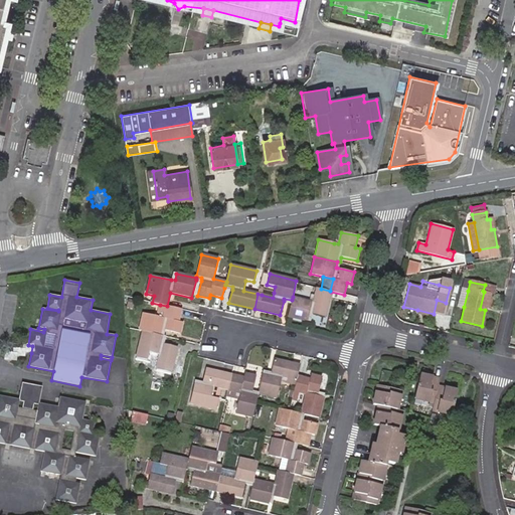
[(492,296),(494,287),(485,285),(483,291),(484,292),(489,293),(489,295),(492,296)]
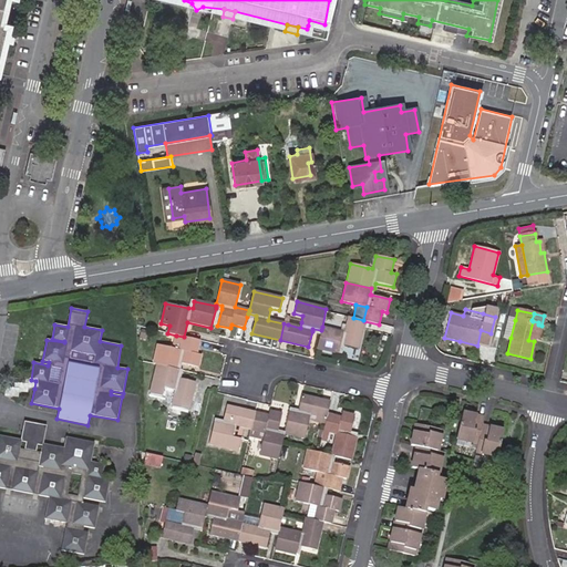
[(358,350),(364,321),(363,320),(353,318),(347,317),(343,331),(322,327),(321,330),(320,333),(316,349),(338,354),(340,346),(342,346),(358,350)]
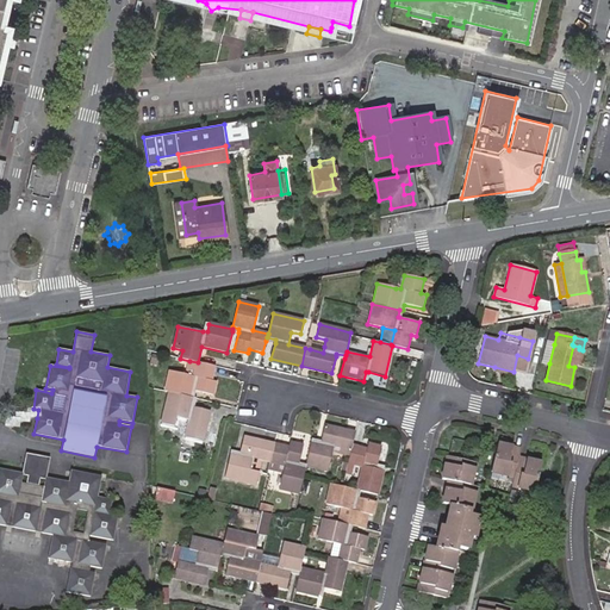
[(549,363),(554,344),(548,343),(545,362),(549,363)]
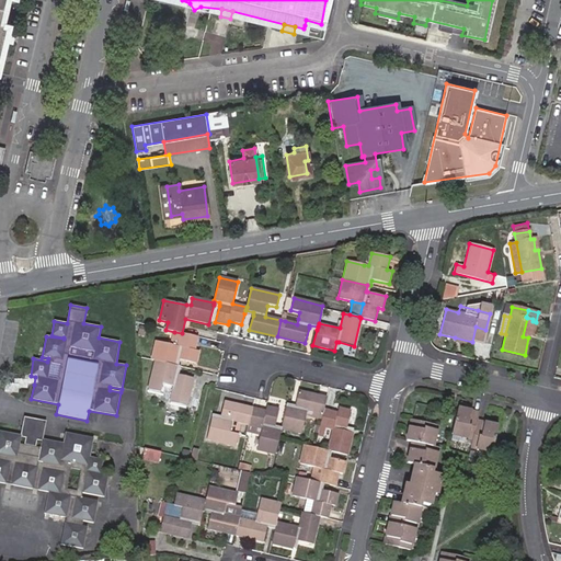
[(533,321),(533,319),(527,318),(523,336),(528,338),(533,321)]
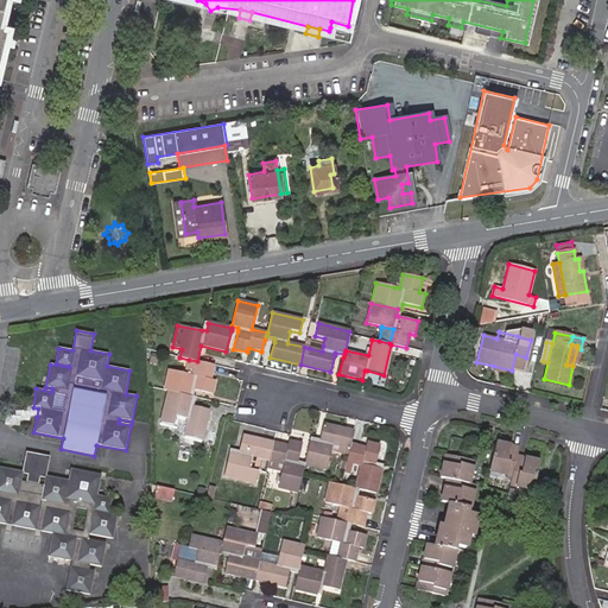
[(211,394),(215,381),(210,380),(208,379),(210,371),(211,372),(214,366),(197,361),(189,360),(185,374),(169,371),(164,390),(169,391),(192,397),(195,391),(211,394)]
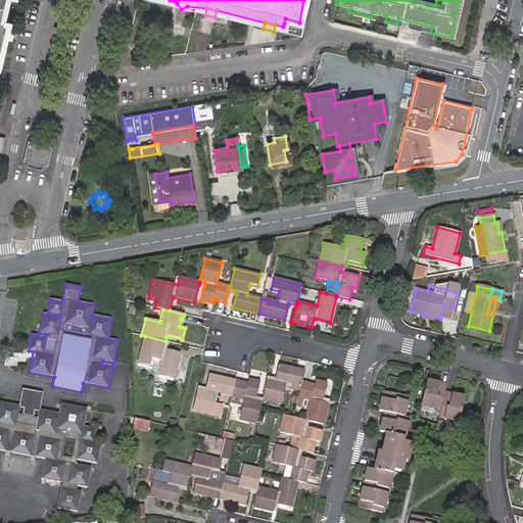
[(167,349),(163,348),(165,341),(145,336),(138,364),(149,366),(151,358),(160,360),(157,375),(173,379),(180,352),(167,349)]
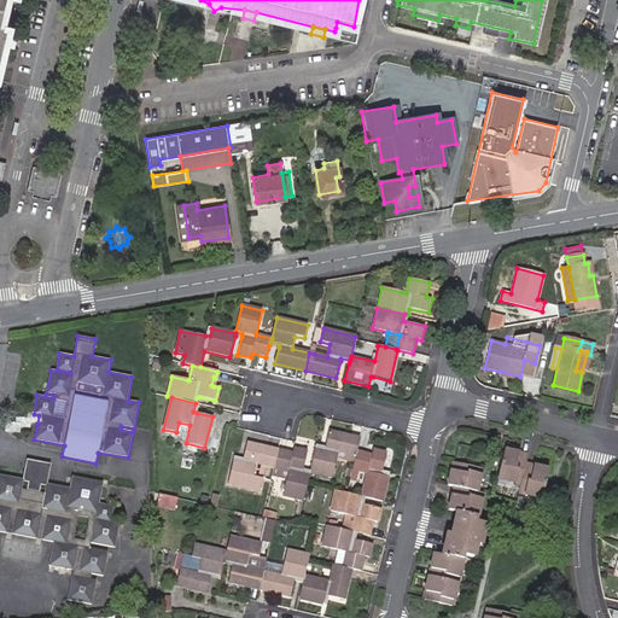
[(38,424),(39,415),(34,414),(25,415),(25,419),(16,418),(16,424),(5,423),(5,432),(19,435),(21,429),(30,429),(30,424),(38,424)]
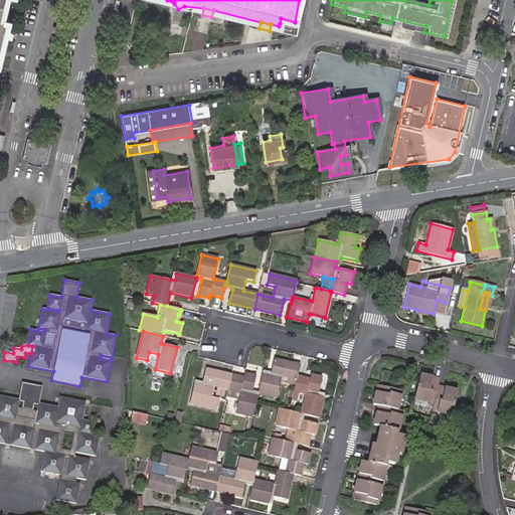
[(297,376),(300,365),(274,359),(271,372),(264,370),(258,393),(277,398),(281,381),(295,384),(297,376)]
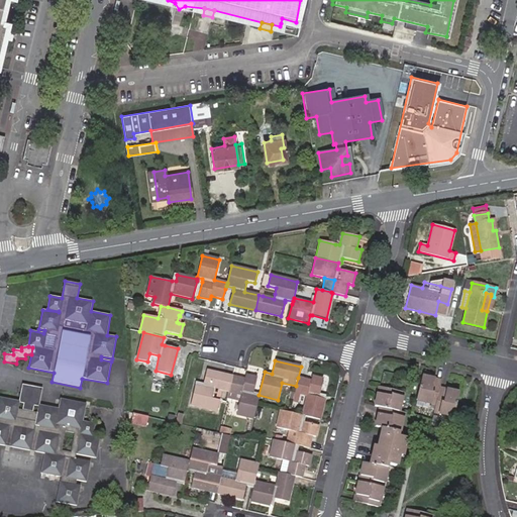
[(212,398),(214,388),(222,390),(228,391),(232,377),(224,375),(224,377),(217,375),(217,373),(206,371),(203,383),(196,381),(190,404),(216,411),(219,400),(212,398)]
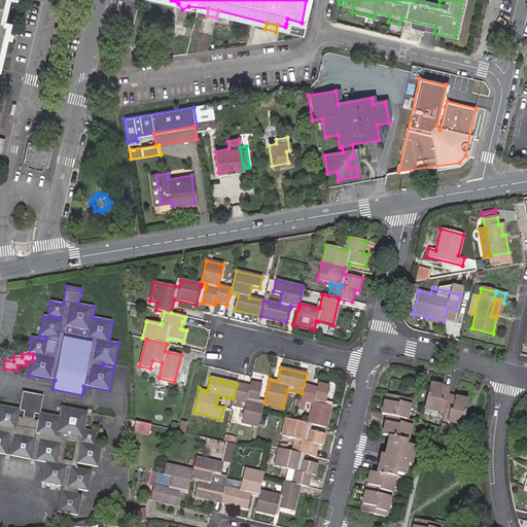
[(258,400),(262,386),(251,383),(249,387),(249,390),(244,388),(245,386),(237,384),(233,398),(245,401),(244,409),(240,422),(257,426),(262,406),(257,405),(258,400)]
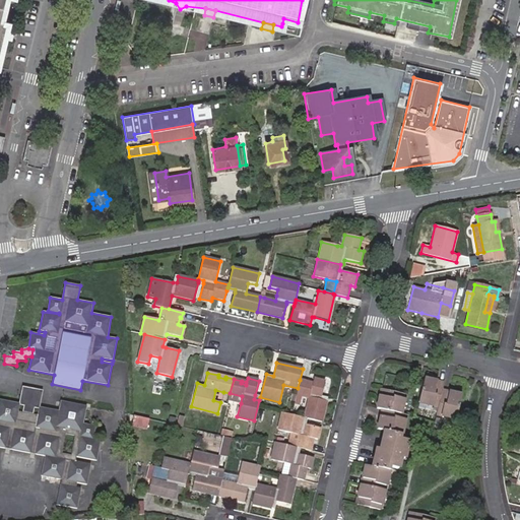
[(322,396),(325,382),(313,379),(312,383),(300,380),(298,388),(295,404),(299,405),(301,396),(309,398),(304,418),(307,418),(322,423),(326,401),(321,399),(322,396)]
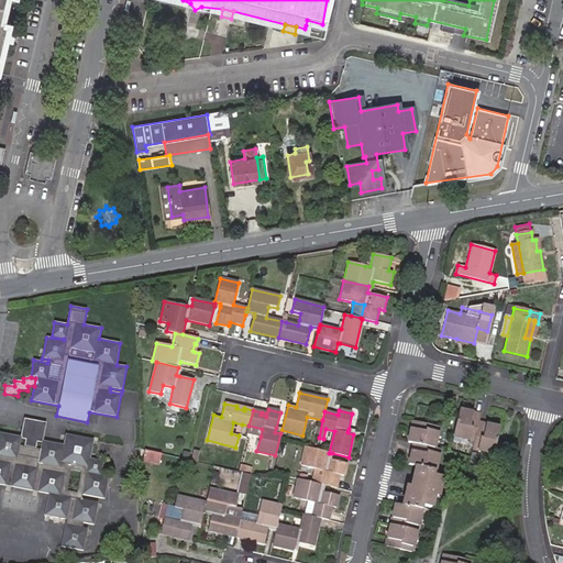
[(494,453),(499,428),(478,422),(481,415),(459,410),(453,435),(474,440),(472,448),(494,453)]
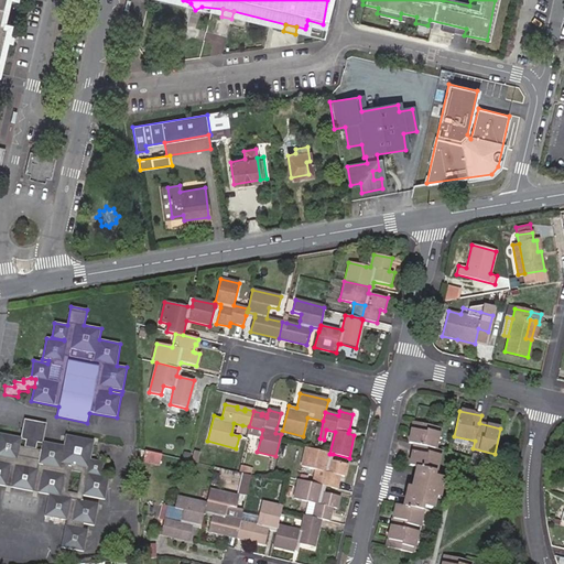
[(87,458),(93,442),(65,433),(62,443),(44,444),(43,424),(24,418),(18,436),(0,430),(0,505),(35,517),(44,489),(46,513),(94,529),(101,505),(86,499),(102,498),(100,463),(87,458)]
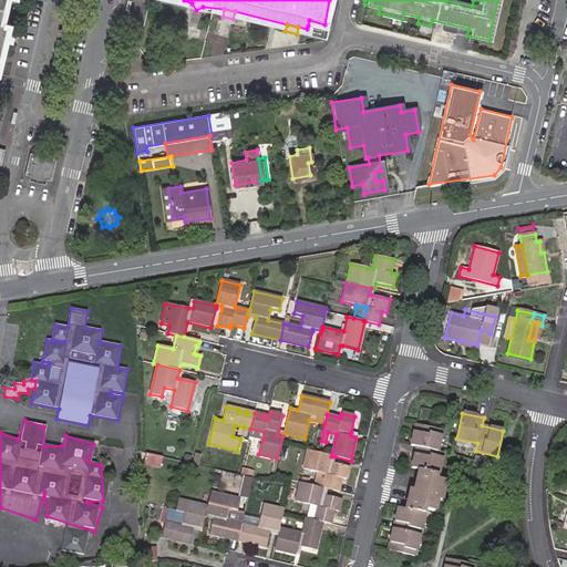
[(441,501),(447,475),(436,473),(433,473),(434,468),(437,470),(441,452),(435,451),(440,430),(414,423),(410,445),(415,446),(411,467),(419,470),(414,490),(410,488),(405,509),(398,507),(389,550),(414,556),(424,513),(422,513),(423,508),(425,509),(434,511),(436,500),(441,501)]
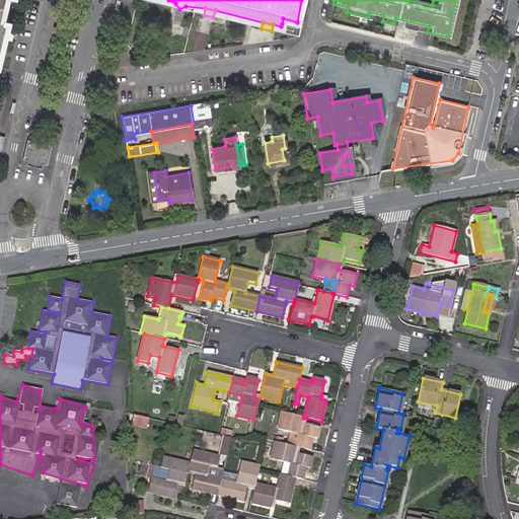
[(220,401),(223,391),(215,389),(213,399),(220,401)]
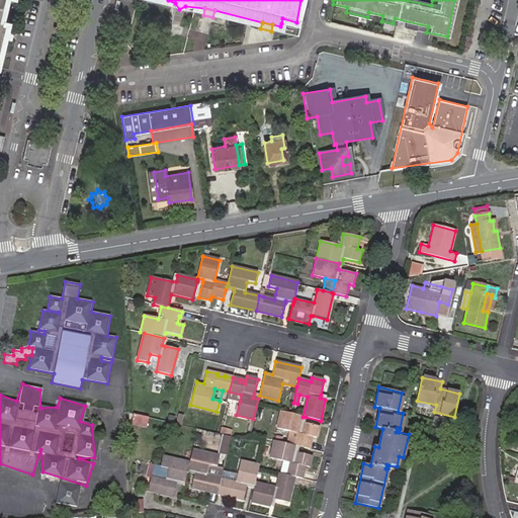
[(240,402),(241,395),(229,392),(229,394),(228,399),(240,402)]
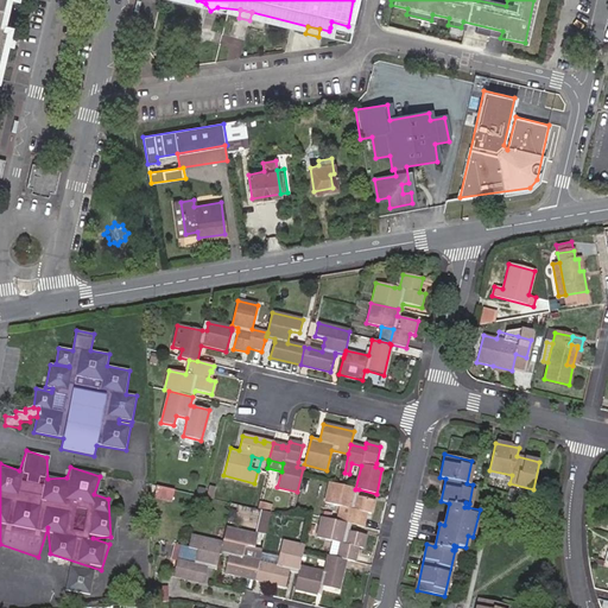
[(371,514),(374,501),(358,496),(354,495),(355,489),(330,483),(324,504),(340,507),(349,510),(346,524),(352,525),(362,527),(366,513),(371,514)]
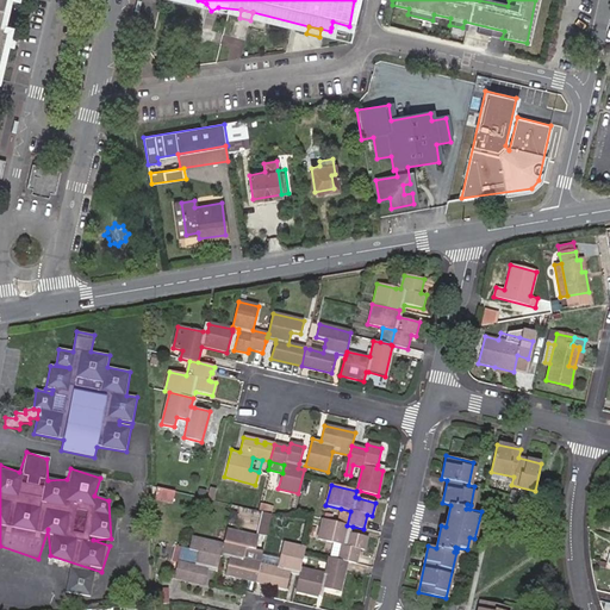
[(173,502),(175,492),(157,487),(155,498),(173,502)]
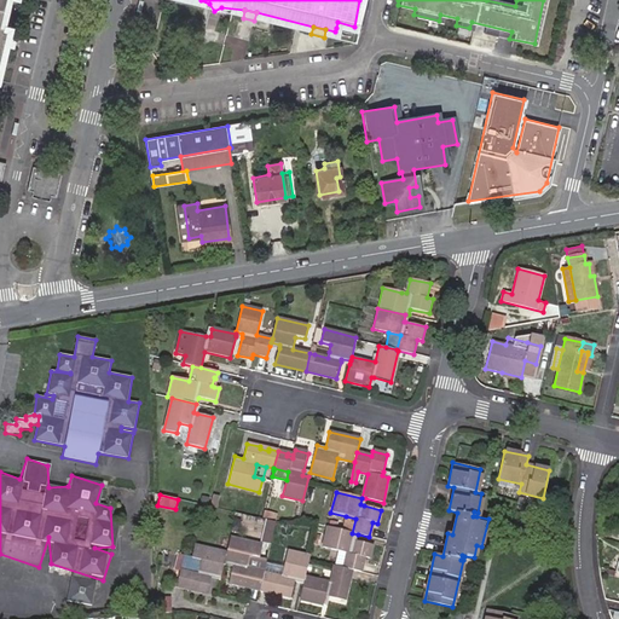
[(352,533),(356,519),(346,516),(343,531),(352,533)]
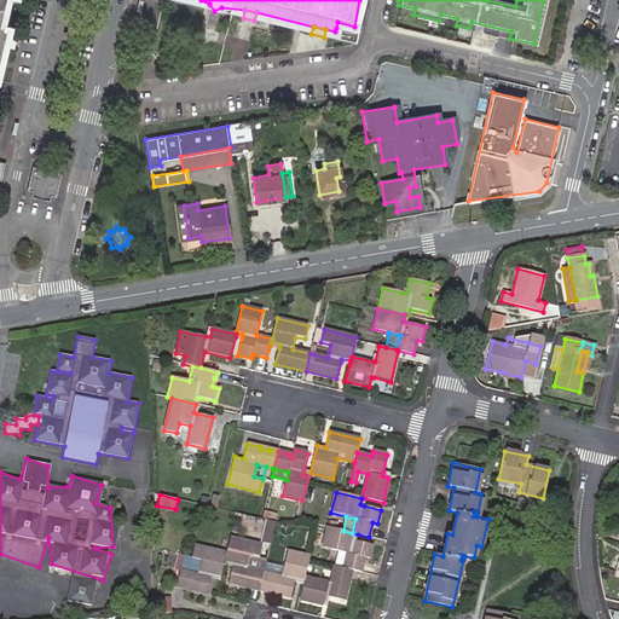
[(261,541),(270,543),(276,522),(266,520),(261,541)]
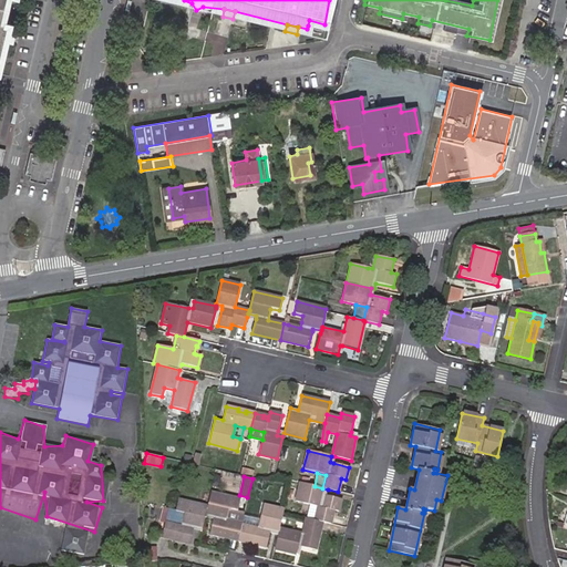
[(339,512),(342,500),(326,495),(328,490),(322,488),(315,486),(300,483),(296,502),(310,505),(317,506),(313,521),(319,522),(322,523),(330,524),(333,511),(339,512)]
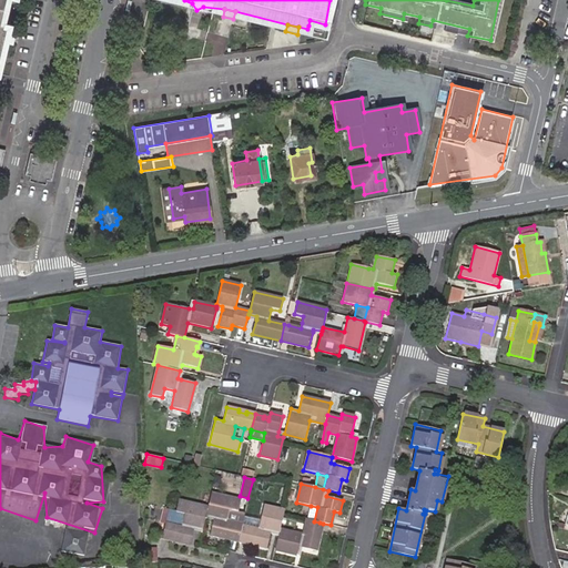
[(239,541),(243,524),(226,520),(229,510),(237,513),(241,500),(211,493),(208,507),(205,515),(214,517),(213,520),(210,535),(239,541)]
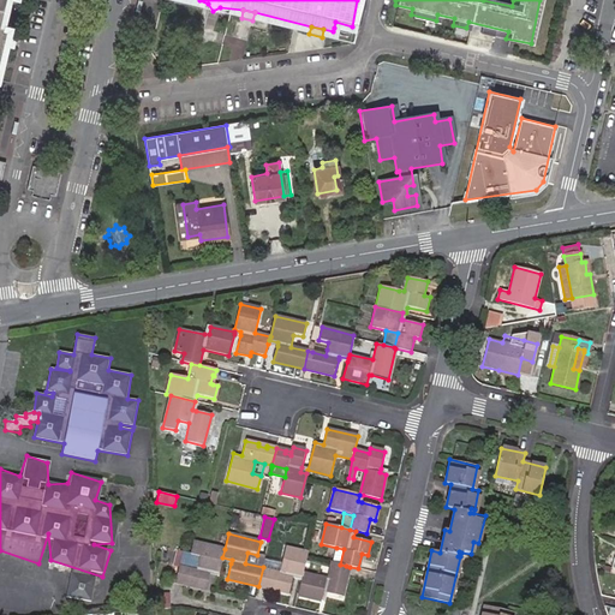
[(210,574),(212,571),(219,573),(222,561),(222,557),(225,549),(193,542),(190,555),(183,553),(179,567),(175,583),(206,591),(210,574)]
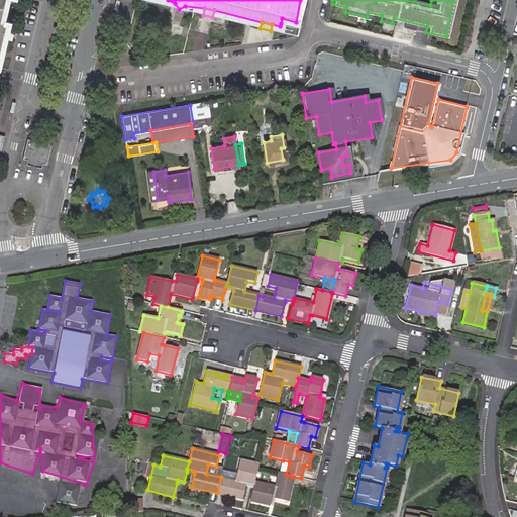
[(246,486),(247,483),(254,485),(254,482),(260,463),(240,459),(236,474),(235,480),(221,477),(217,493),(243,499),(246,486)]
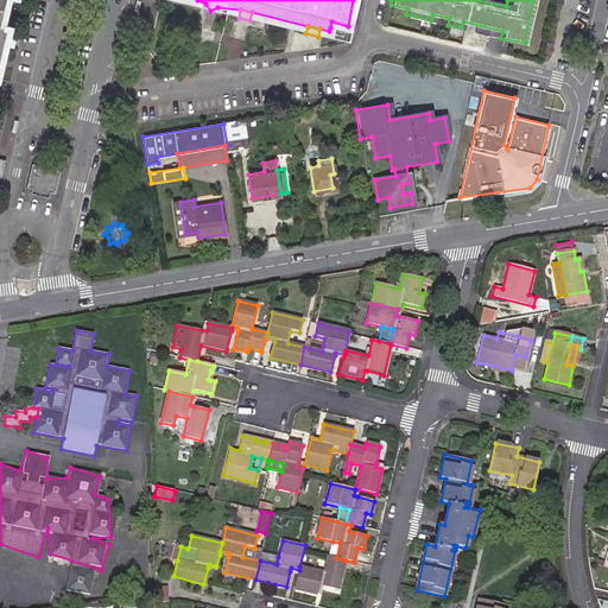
[(336,558),(340,543),(333,542),(329,556),(336,558)]
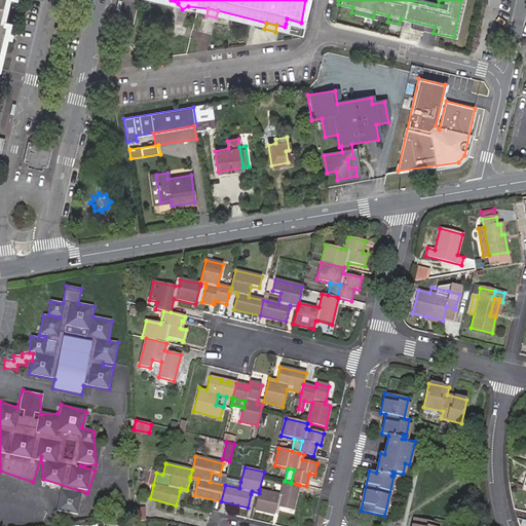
[(239,488),(240,482),(226,478),(225,485),(239,488)]
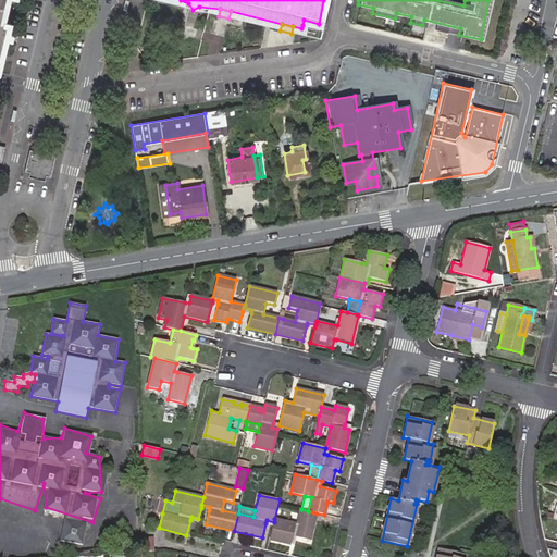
[(310,541),(317,514),(313,512),(308,511),(301,509),(299,509),(296,524),(274,519),(274,522),(273,525),(270,540),(294,546),(296,537),(310,541)]
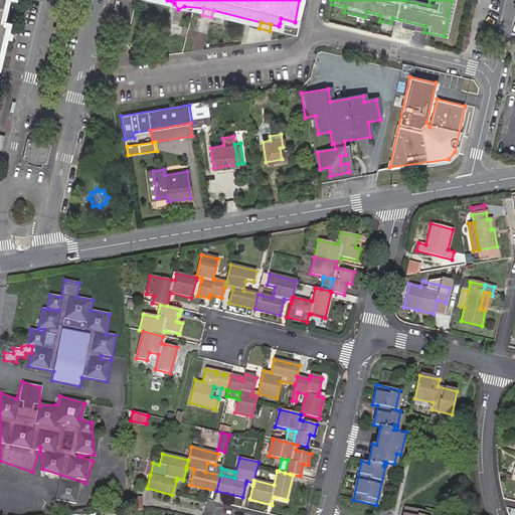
[(57,480),(55,501),(75,503),(77,482),(57,480)]
